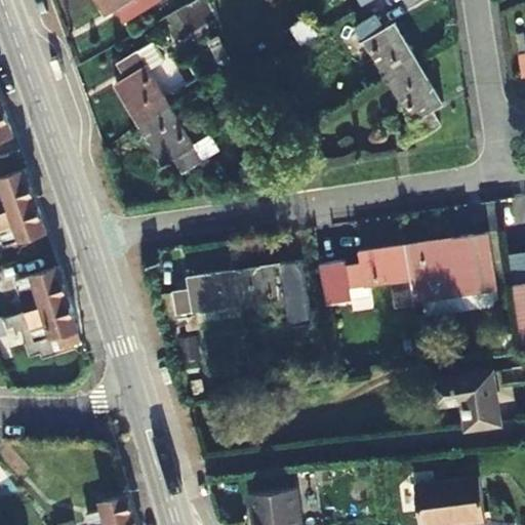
[(99,0),(107,11),(106,12),(106,13),(117,6),(125,21),(160,0),(99,0)]
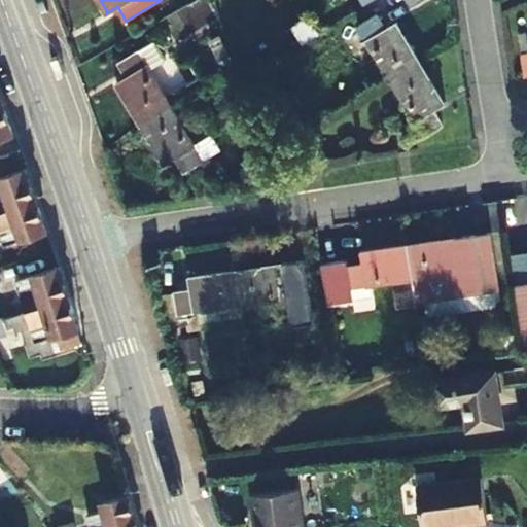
[(164,11),(169,38),(209,30),(204,3),(164,11)]
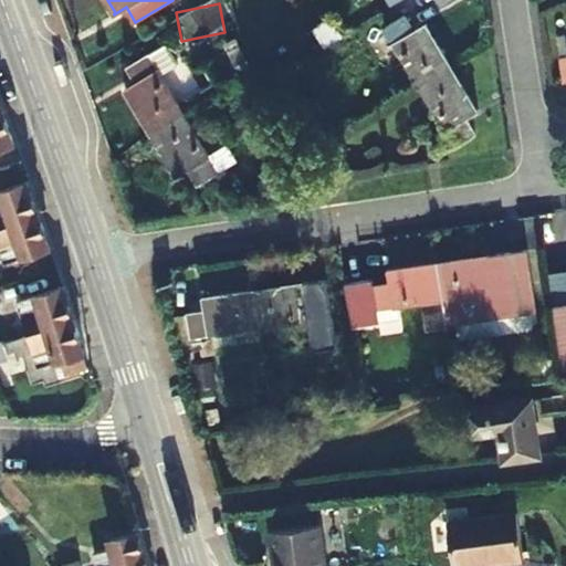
[(419,86),(451,66),(426,24),(427,24),(427,23),(413,30),(405,14),(367,38),(370,44),(388,33),(419,86)]
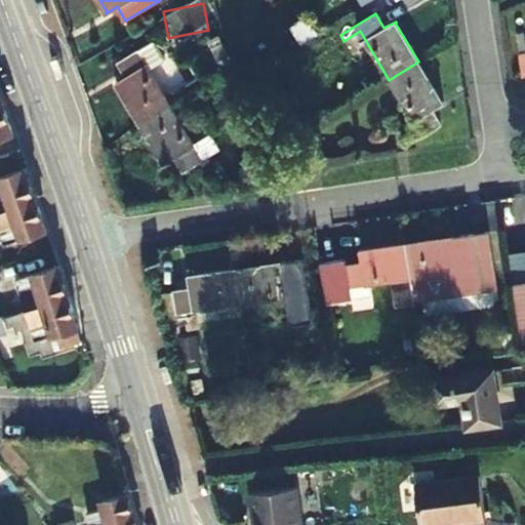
[(117,83),(140,122),(170,105),(150,70),(165,59),(153,40),(118,62),(127,75),(116,82),(117,83)]
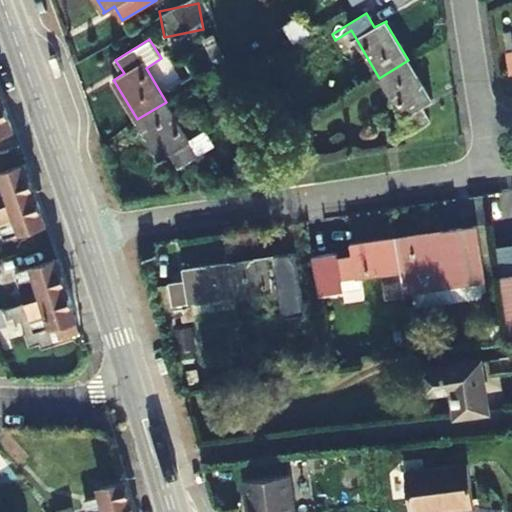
[(219,69),(229,65),(220,46),(211,51),(219,69)]
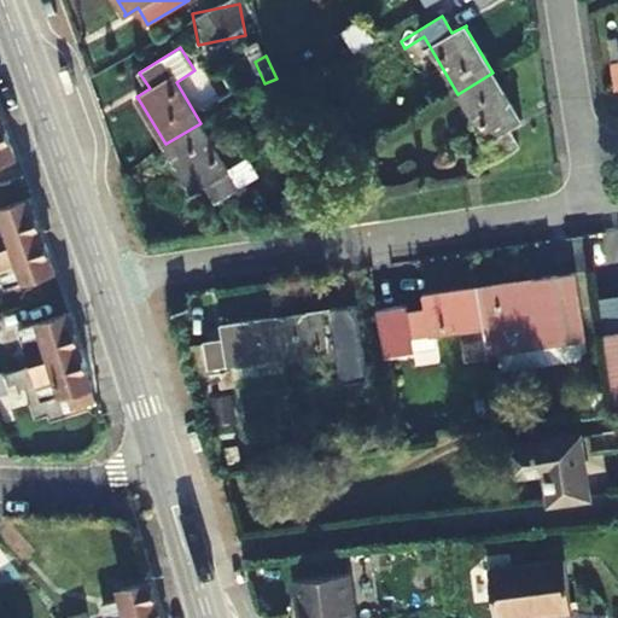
[(520,120),(493,73),(458,94),(493,151),(473,162),(477,169),(519,145),(508,128),(522,120),(522,118),(520,120)]
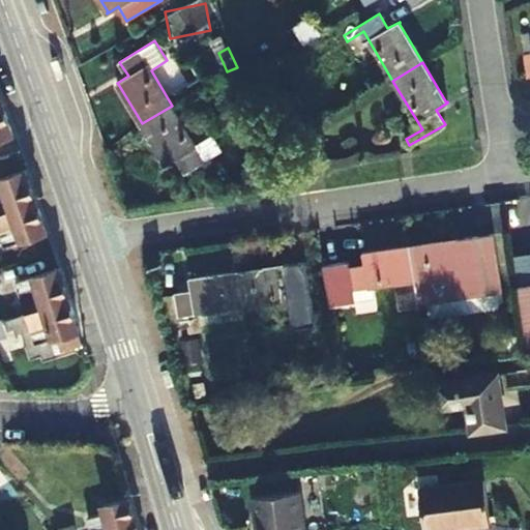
[(176,102),(207,83),(203,76),(171,94),(176,102)]
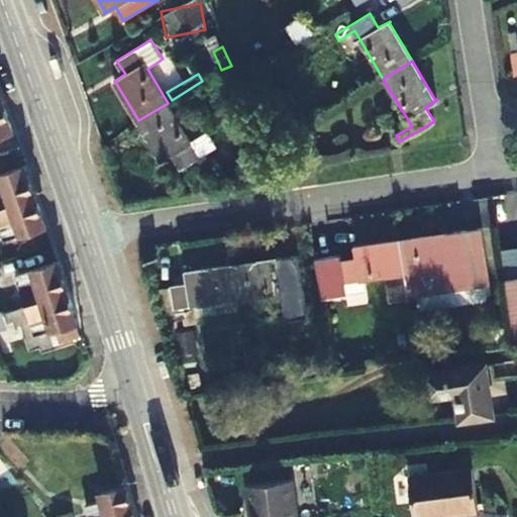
[(0,104),(0,136),(13,132),(3,103),(0,104)]
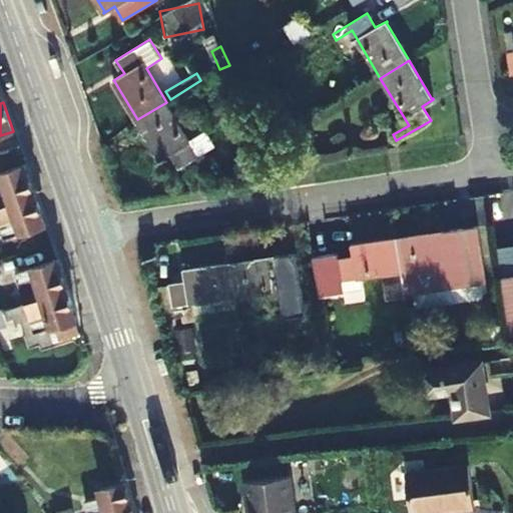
[(195,149),(189,141),(166,102),(137,119),(160,157),(159,158),(160,159),(171,152),(179,166),(213,145),(210,140),(195,149)]
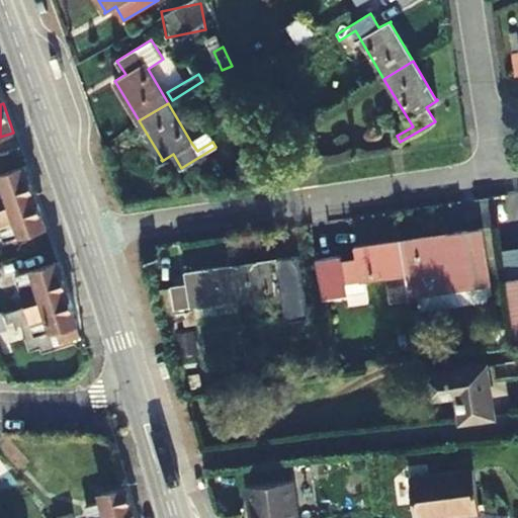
[(398,126),(392,111),(377,116),(382,132),(398,126)]
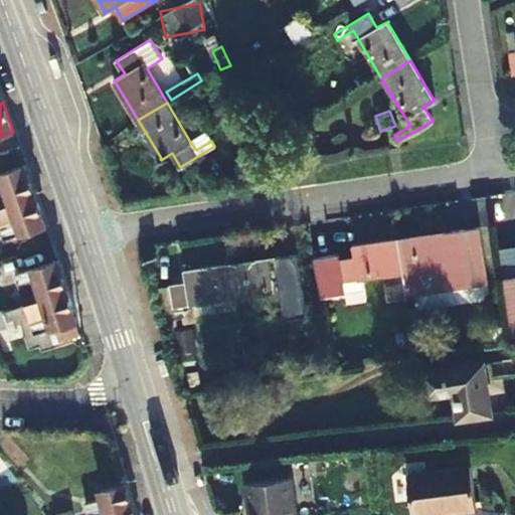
[(196,150),(211,141),(206,132),(190,142),(196,150)]
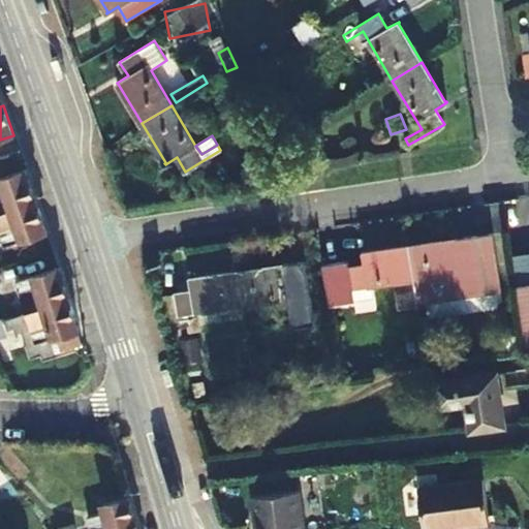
[(0,175),(27,166),(22,153),(0,159),(0,175)]
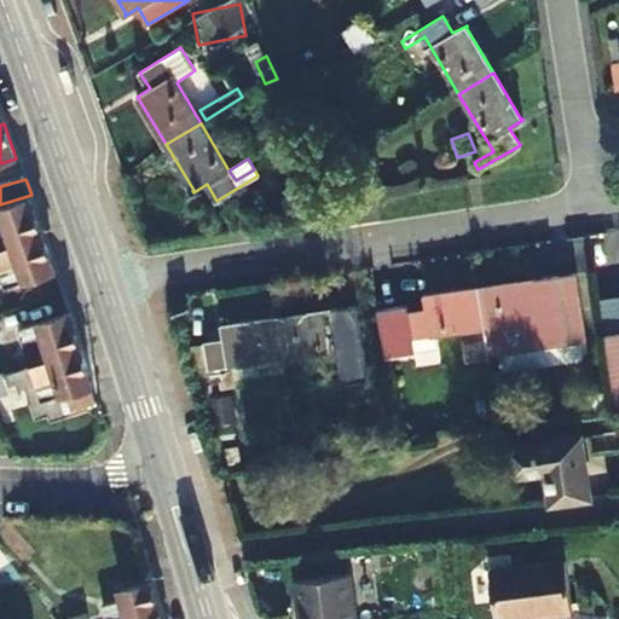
[(0,254),(44,239),(30,201),(1,212),(0,210),(0,209),(0,254)]
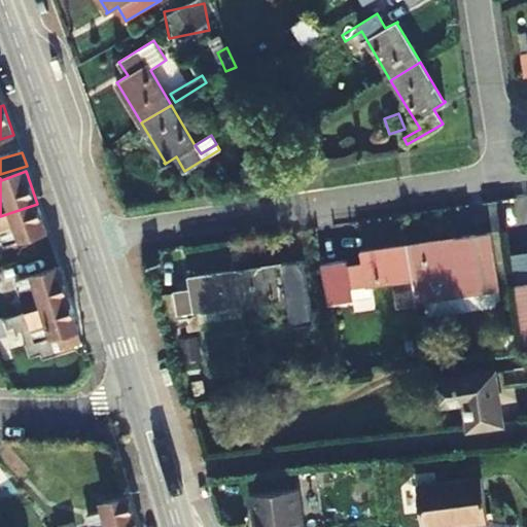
[(37,204),(0,216),(0,231),(0,237),(4,249),(22,243),(22,242),(47,234),(37,204)]
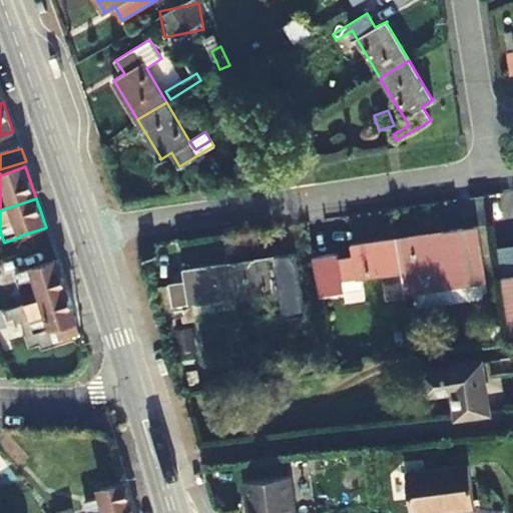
[(402,271),(406,294),(484,281),(476,225),(397,237),(402,271)]
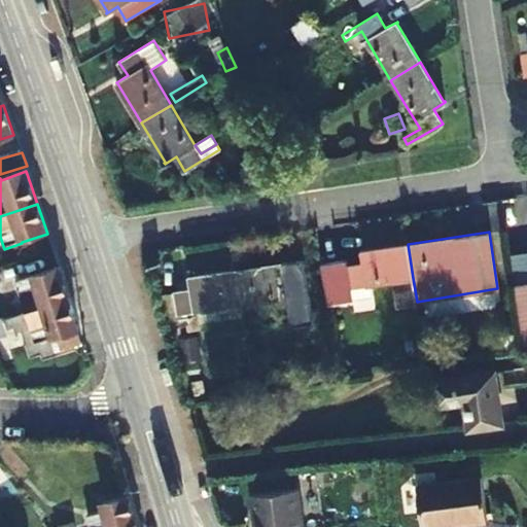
[(320,261),(326,303),(353,299),(352,287),(371,284),(393,281),(397,307),(417,304),(417,302),(413,278),(408,244),(362,251),(362,249),(361,250),(363,264),(348,266),(347,257),(320,261)]
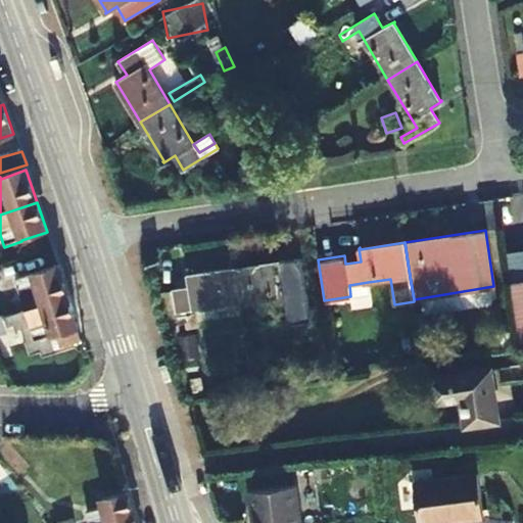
[(283,295),(284,304),(285,314),(304,312),(298,271),(282,273),(280,259),(279,260),(235,268),(240,301),(255,298),(283,295)]
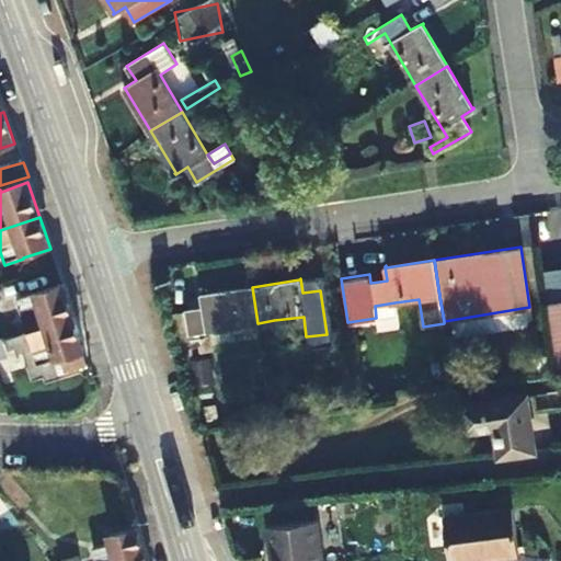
[(258,323),(252,287),(203,294),(203,293),(202,294),(204,308),(186,310),(193,354),(199,353),(196,332),(258,323)]
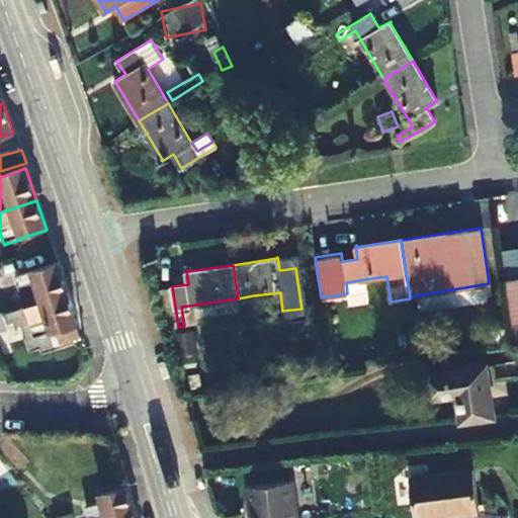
[(67,295),(58,266),(31,274),(31,272),(15,277),(19,292),(21,291),(26,309),(67,295)]
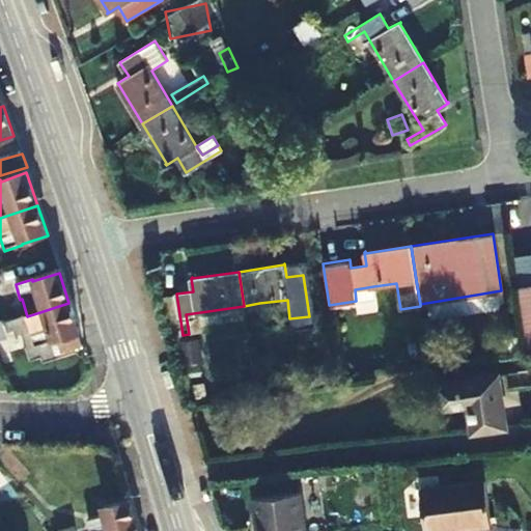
[(530,282),(519,284),(528,351),(530,351),(530,282)]
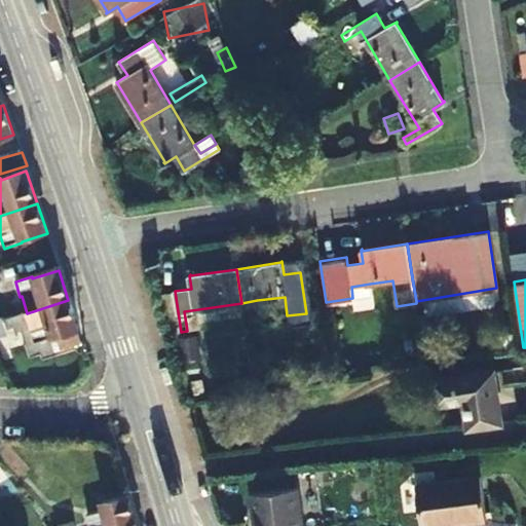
[(351,287),(352,298),(372,295),(370,284),(351,287)]
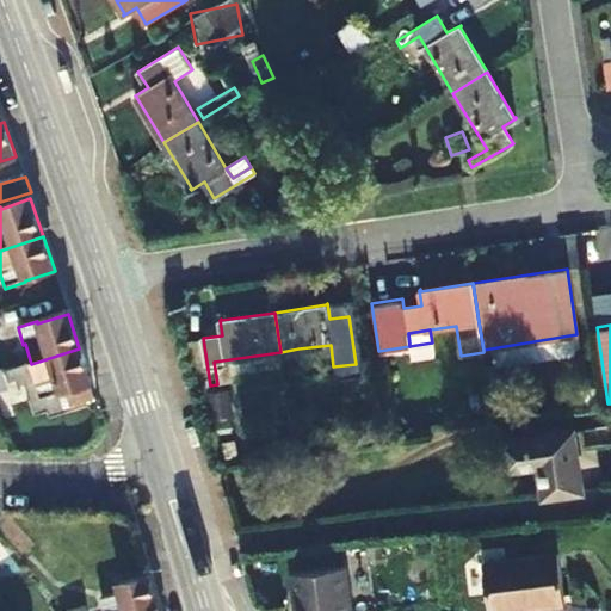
[(301,359),(332,356),(331,345),(298,349),(300,355),(301,359)]
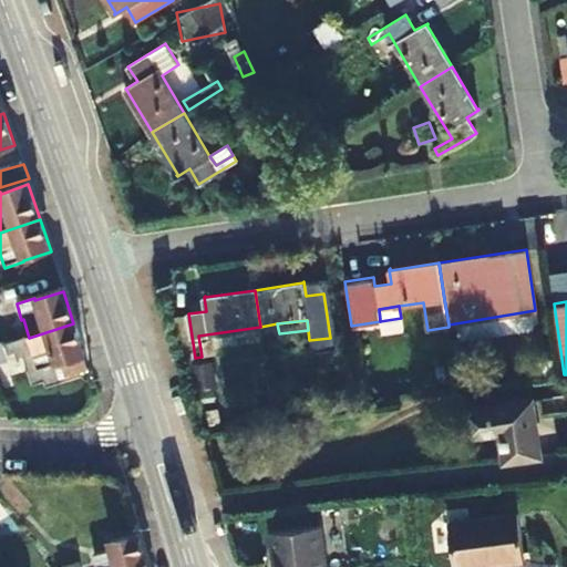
[(73,323),(29,338),(34,354),(32,354),(38,372),(55,368),(60,382),(90,373),(73,323)]
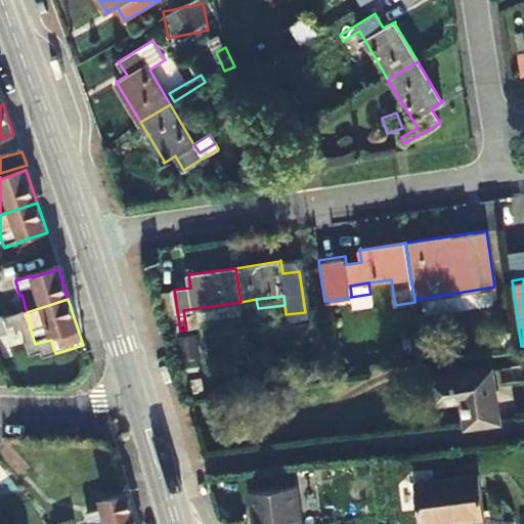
[(258,308),(257,304),(246,306),(249,329),(261,326),(258,308)]
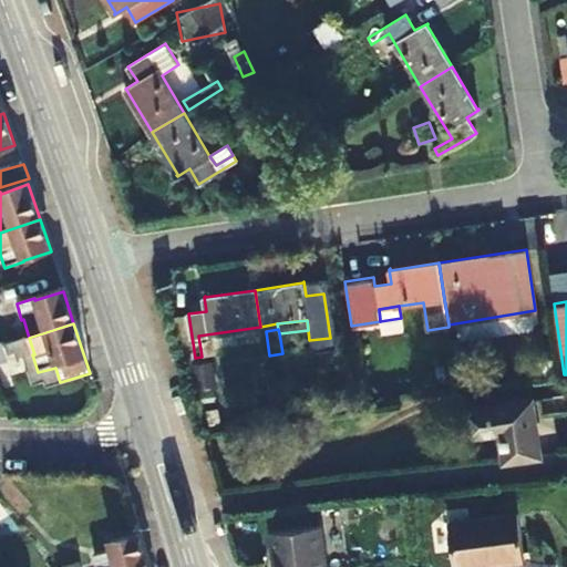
[(218,350),(234,348),(233,336),(216,338),(218,350)]
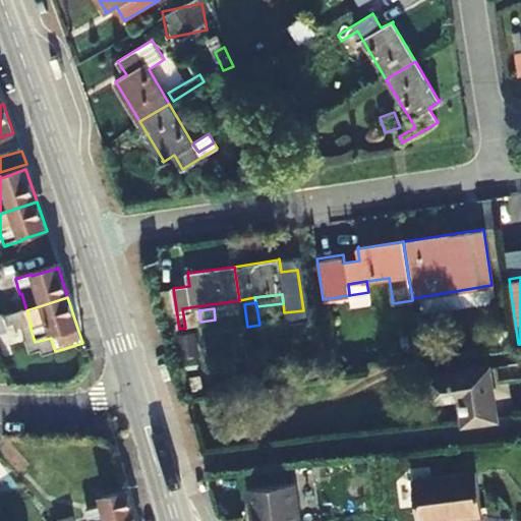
[(7,350),(22,345),(19,335),(13,337),(11,332),(2,334),(7,350)]
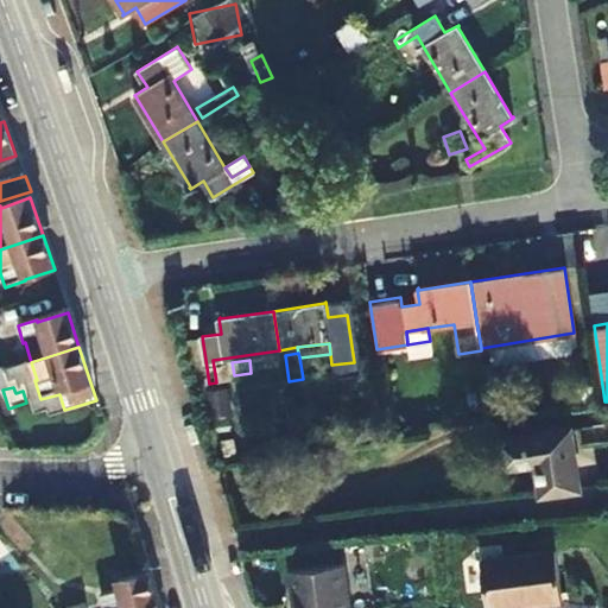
[(578,486),(575,461),(570,429),(499,438),(502,466),(537,461),(542,493),(578,487),(578,486)]
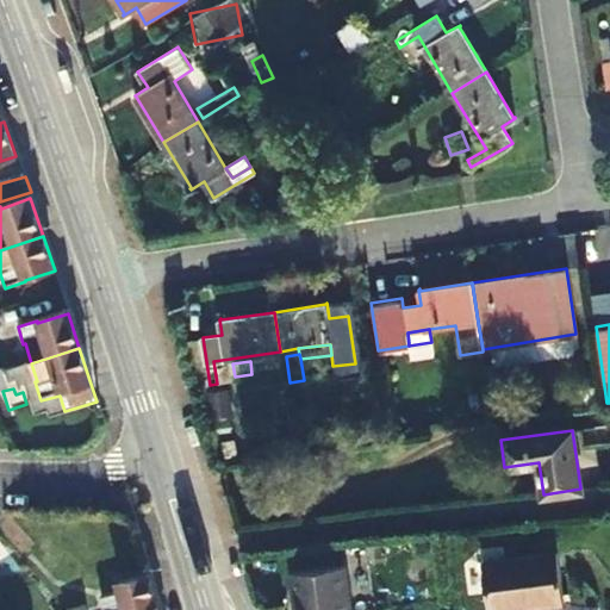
[(577,462),(580,487),(593,485),(590,460),(577,462)]
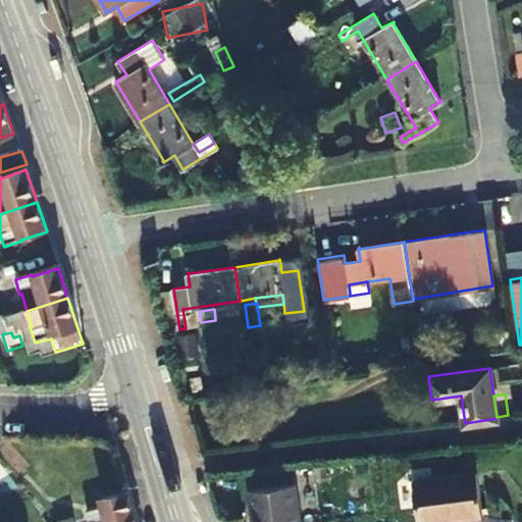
[(419,521),(429,521),(482,515),(477,473),(415,481),(419,521)]
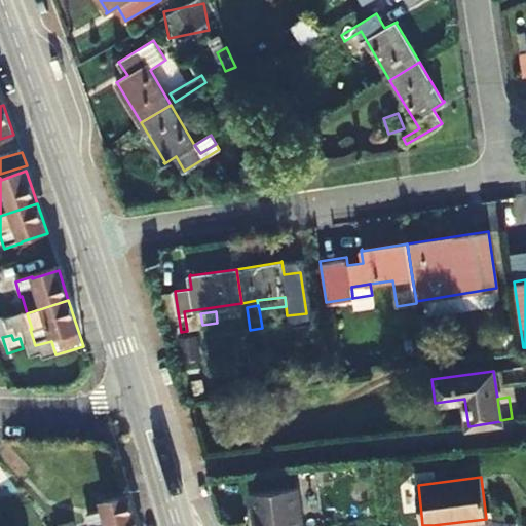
[(252,525),(302,525),(298,489),(252,495),(256,525),(253,525),(252,525)]
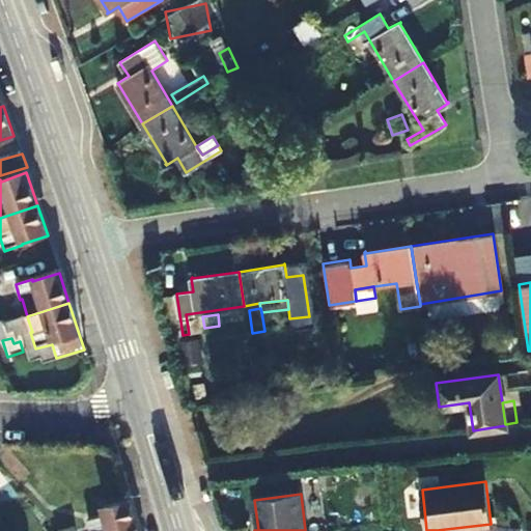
[(136,530),(129,501),(115,504),(103,508),(105,515),(87,521),(89,530),(136,530)]
